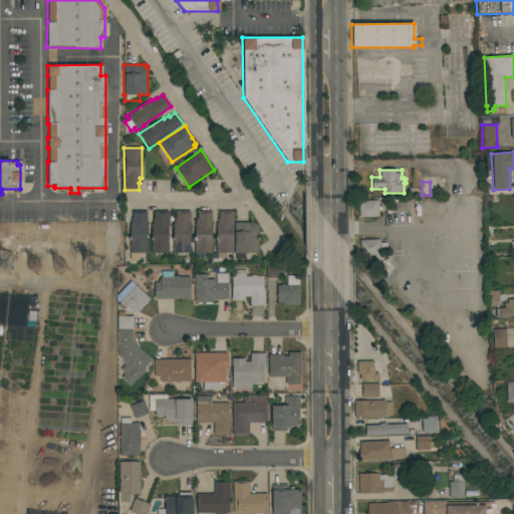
[(377,200),(378,217),(358,217),(358,201),(377,200)]
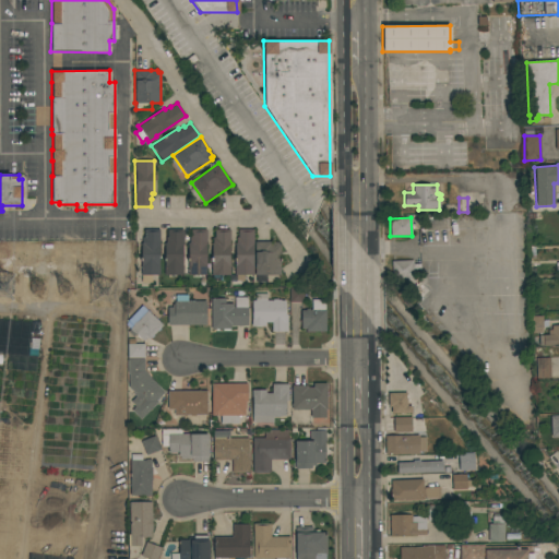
[(159,229),(159,245),(158,245),(158,265),(159,265),(159,270),(162,270),(162,274),(159,274),(159,275),(140,275),(141,242),(142,242),(142,237),(143,237),(144,229),(159,229)]
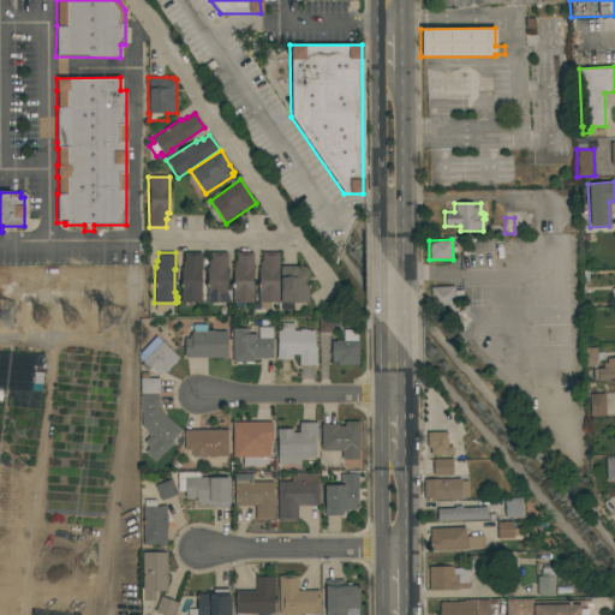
[(201,292),(202,292),(201,303),(180,303),(180,268),(183,268),(183,261),(184,261),(184,252),(201,252),(201,292)]
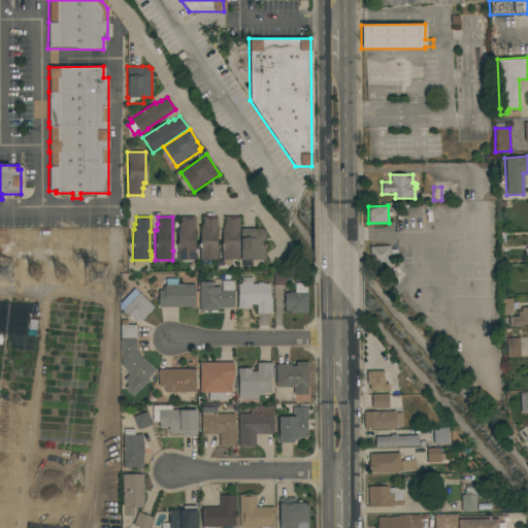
[(195,260),(177,260),(177,230),(178,230),(178,224),(180,224),(180,217),(195,217),(195,260)]
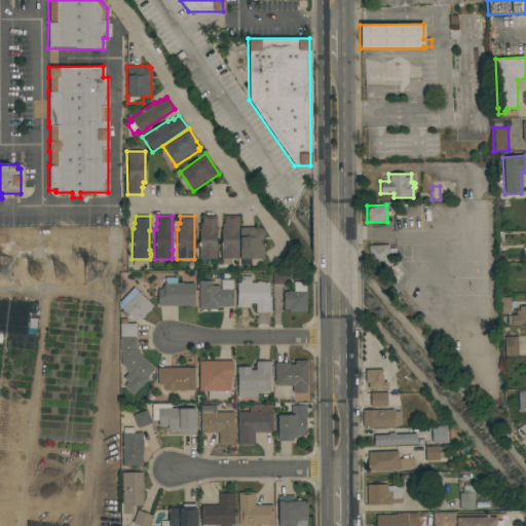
[(216,259),(198,259),(198,228),(200,228),(200,223),(201,223),(201,216),(216,216),(216,259)]
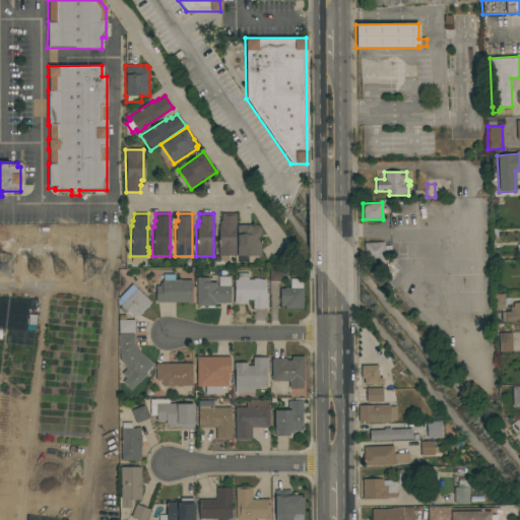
[(236,256),(226,256),(226,261),(218,261),(218,226),(219,226),(219,220),(221,220),(221,213),(236,213),(236,256)]
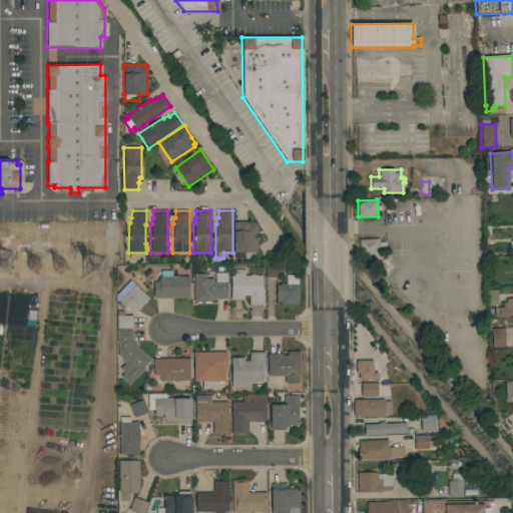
[(257,252),(244,252),(244,259),(234,259),(234,252),(233,252),(233,221),(248,221),(248,222),(253,222),(255,224),(257,224),(257,252)]
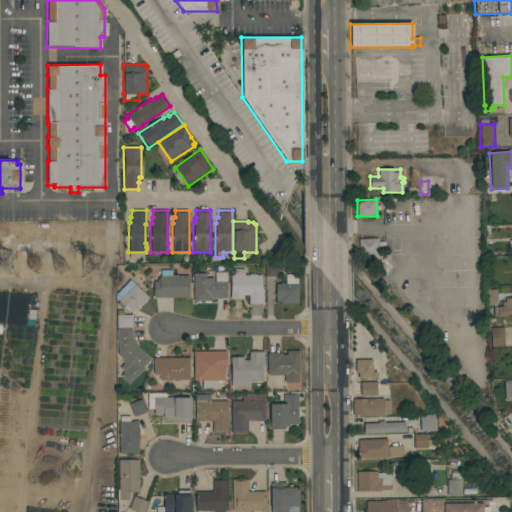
[(378,239),(378,256),(359,257),(358,239),(378,239)]
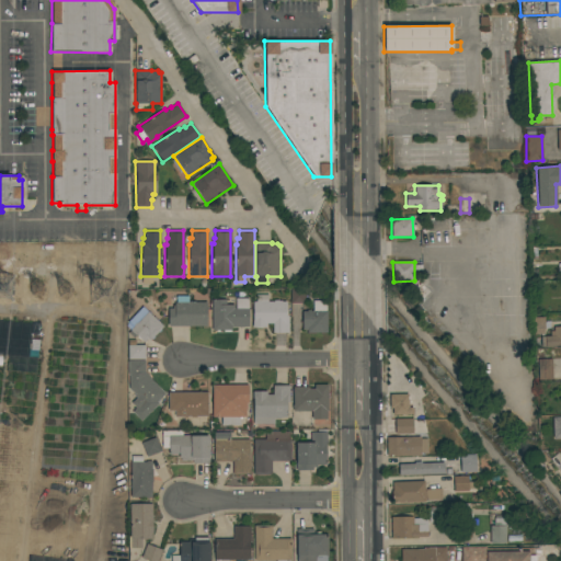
[(290,289),(304,289),(304,304),(290,304),(290,289)]
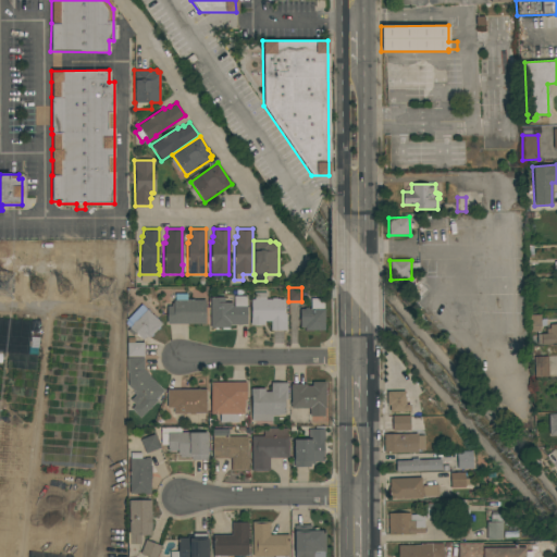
[(254,299),(254,293),(265,293),(265,299),(284,299),(284,313),(286,313),(286,331),(270,331),(270,321),(263,321),(263,325),(250,325),(250,299),(254,299)]
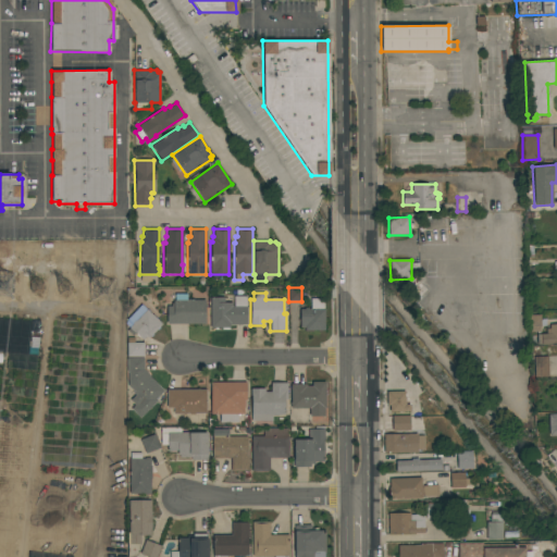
[(205,323),(166,324),(166,307),(171,306),(171,304),(173,304),(173,300),(174,300),(174,294),(187,294),(187,300),(205,300),(205,323)]
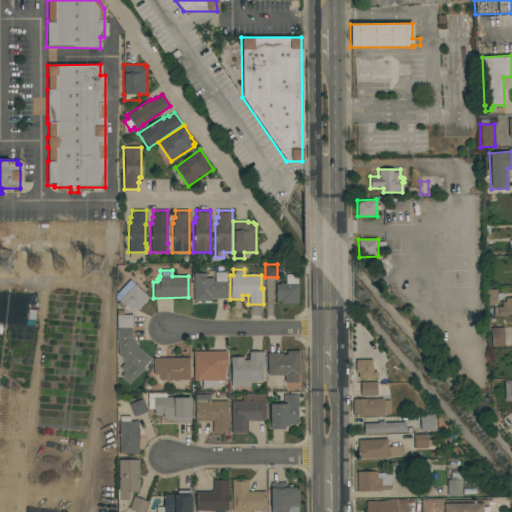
[(206,273),(206,278),(213,278),(213,281),(215,281),(215,272),(226,272),(226,298),(211,299),(211,302),(193,302),(193,273),(206,273)]
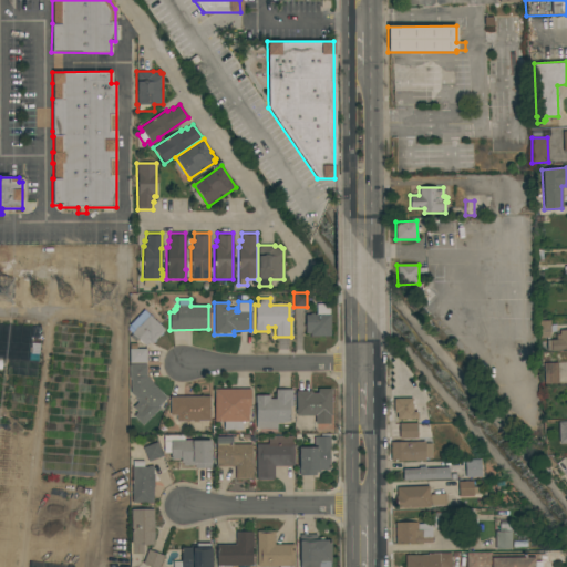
[(305,315),(309,315),(309,313),(313,313),(313,315),(316,315),(316,305),(329,303),(329,315),(330,315),(330,337),(318,337),(318,338),(309,338),(309,333),(305,333),(305,315)]
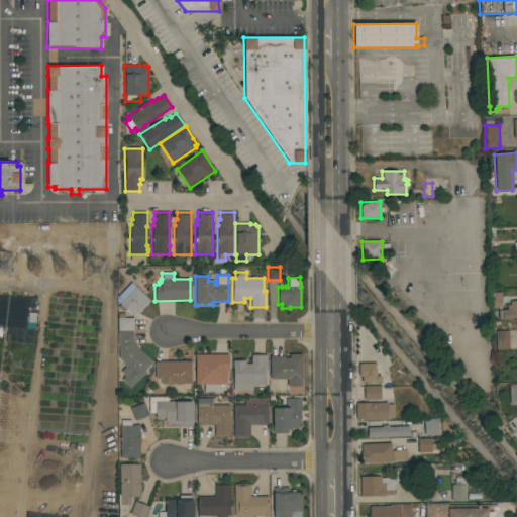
[(135,312),(132,316),(125,309),(123,312),(118,307),(120,304),(135,287),(150,301),(137,314),(135,312)]
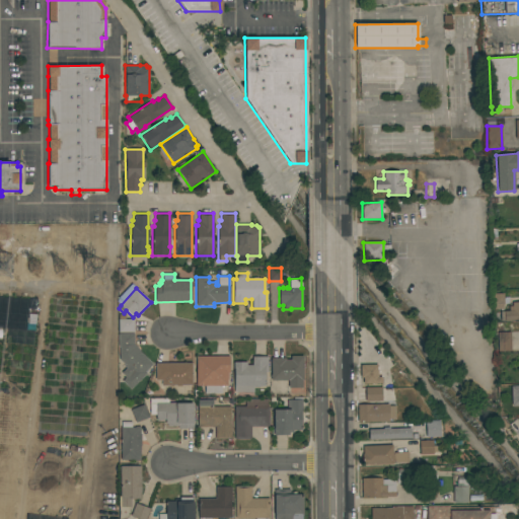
[(503,293),(503,304),(503,309),(493,309),(493,294),(503,293)]
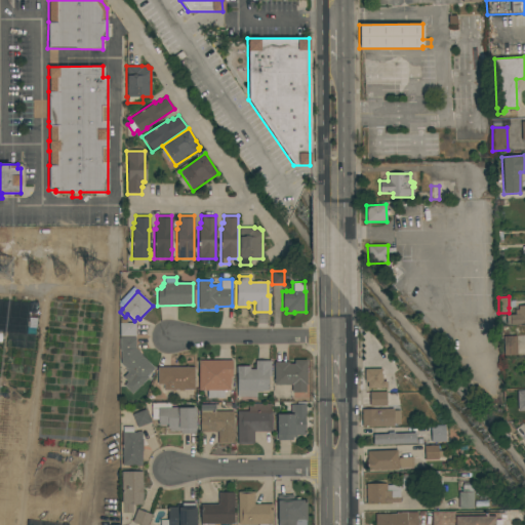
[(524,324),(507,325),(506,315),(515,315),(515,310),(518,310),(518,306),(524,306),(524,324)]
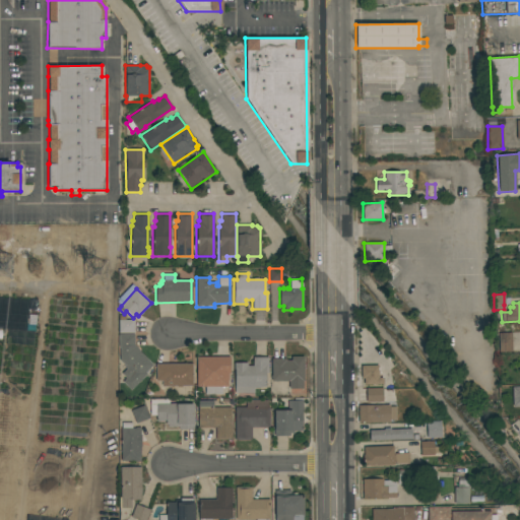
[(134,320),(134,333),(118,333),(119,320),(134,320)]
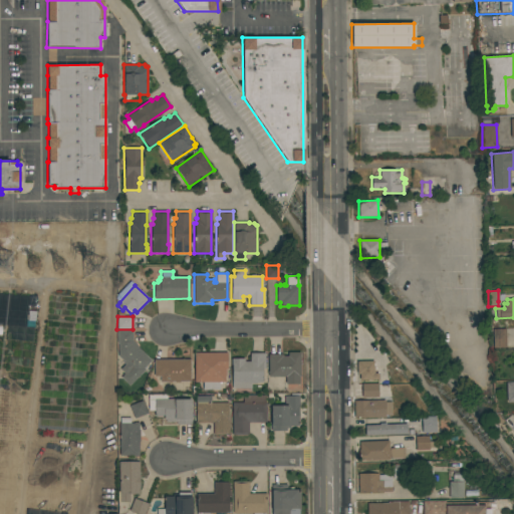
[(505,347),(493,348),(492,329),(505,329),(505,347)]
